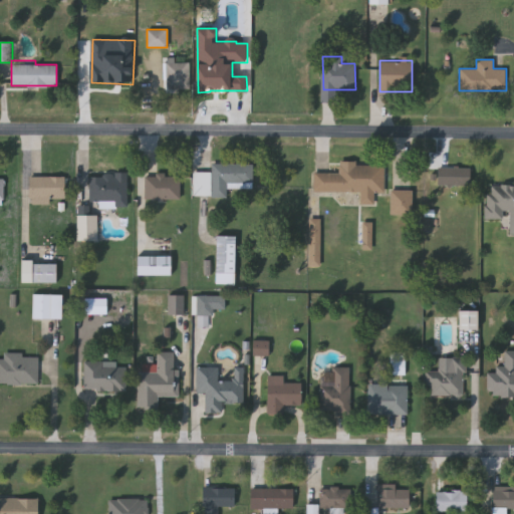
[(189,62),(189,88),(165,88),(165,62),(189,62)]
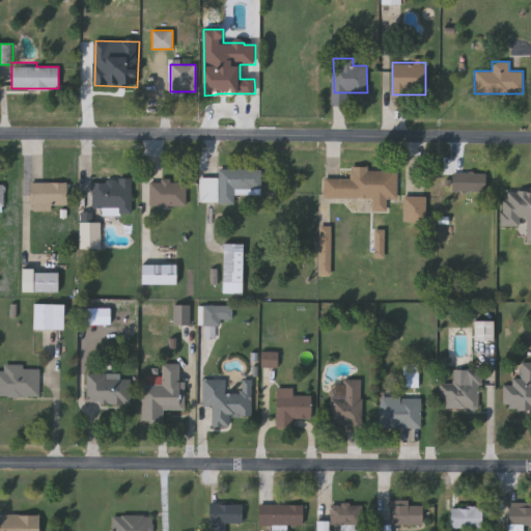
[(199,177),(218,177),(218,168),(260,169),(260,193),(234,193),(233,203),(217,202),(217,201),(199,201),(199,177)]
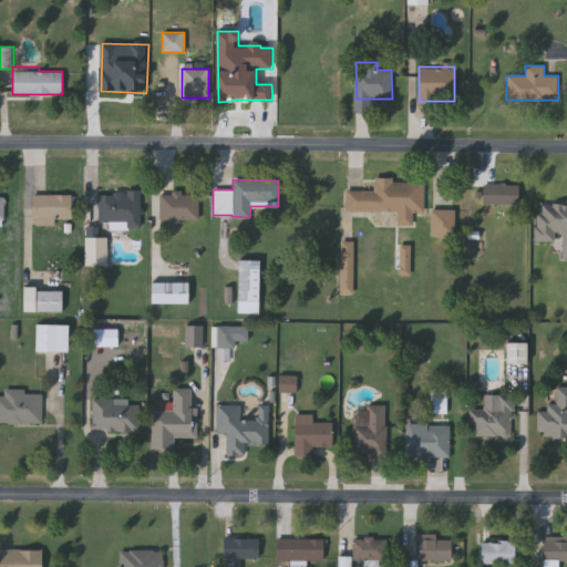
[(424,182),(423,212),(412,212),(412,225),(398,225),(398,212),(346,210),(346,189),(373,189),(373,181),(424,182)]
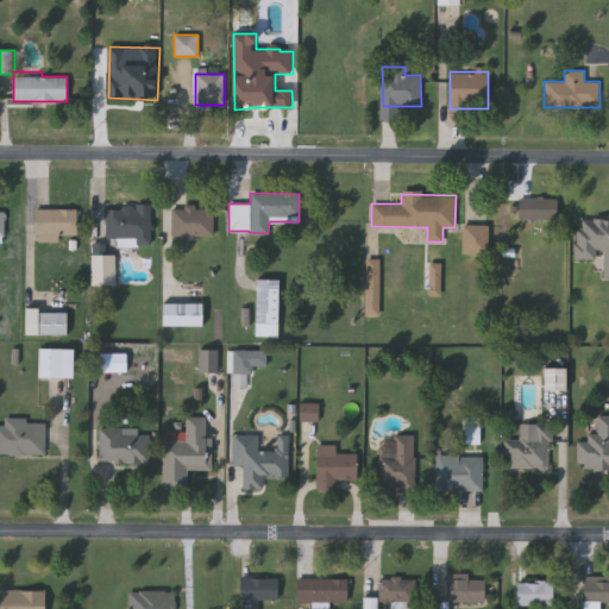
[(557,198),(557,220),(519,220),(519,198),(557,198)]
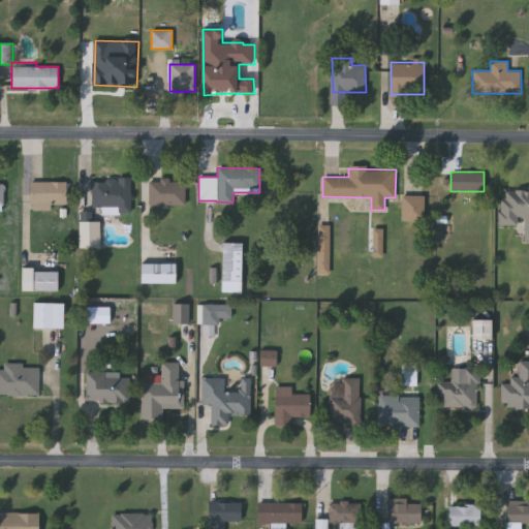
[(130,210),(92,210),(92,178),(131,178),(130,210)]
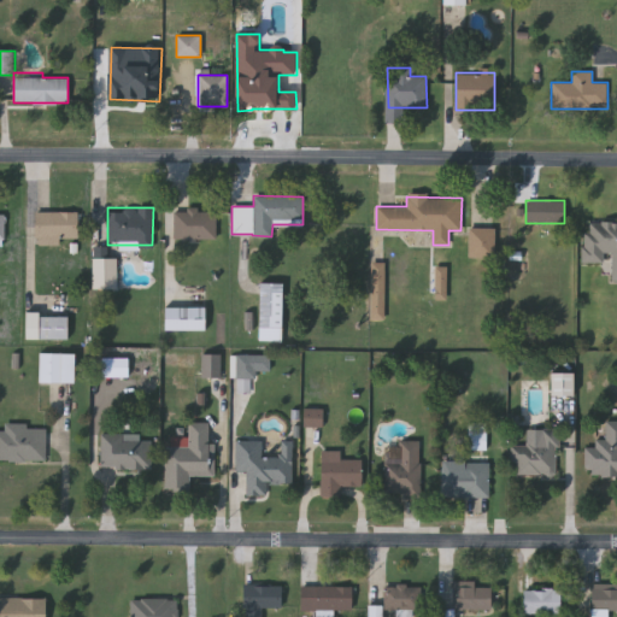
[(215,239),(174,239),(174,210),(215,210),(215,239)]
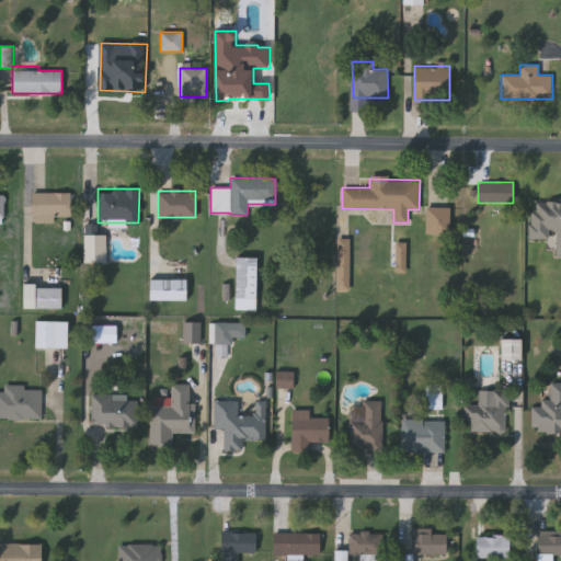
[(70,193),(70,215),(26,215),(26,193),(70,193)]
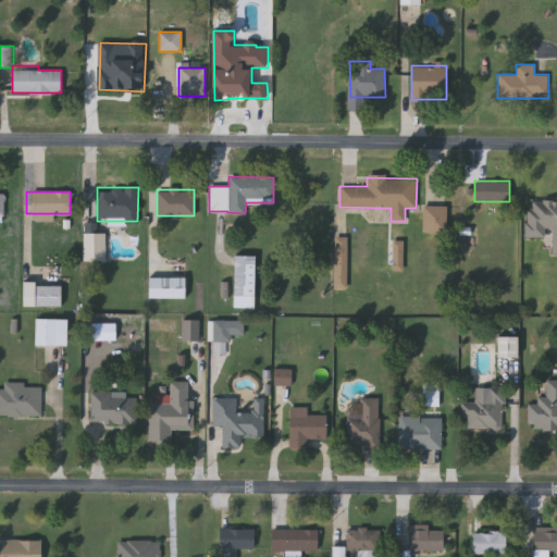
[(527,236),(527,199),(556,199),(556,252),(551,252),(551,236),(527,236)]
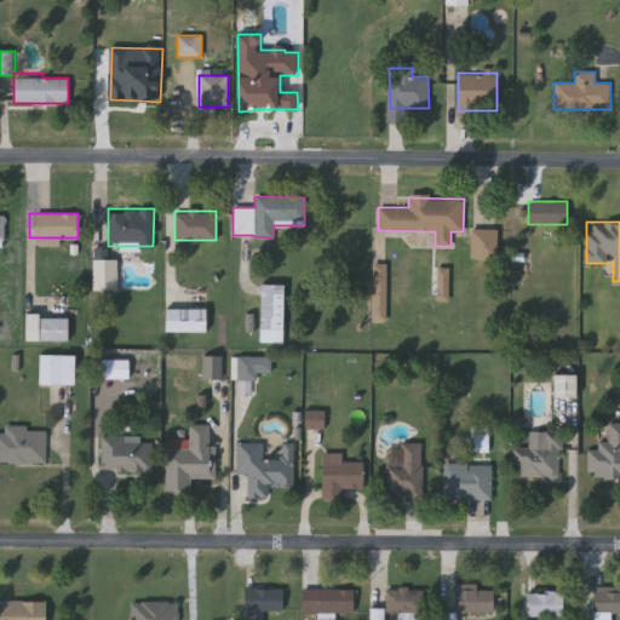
[(471,229),(498,229),(498,258),(471,258),(471,229)]
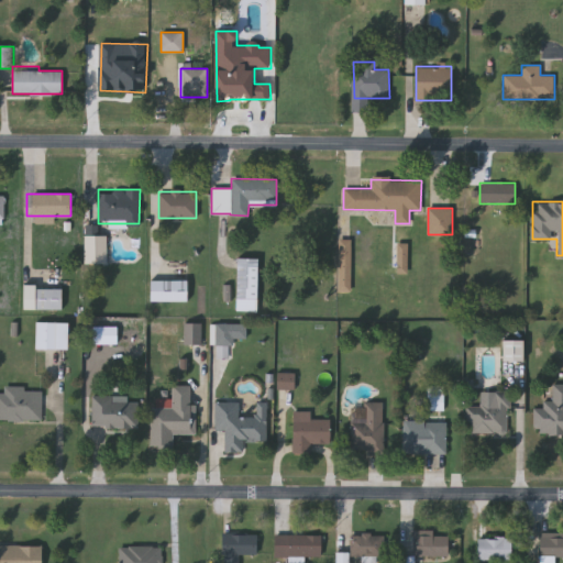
[(85,264),(85,234),(107,234),(107,264),(85,264)]
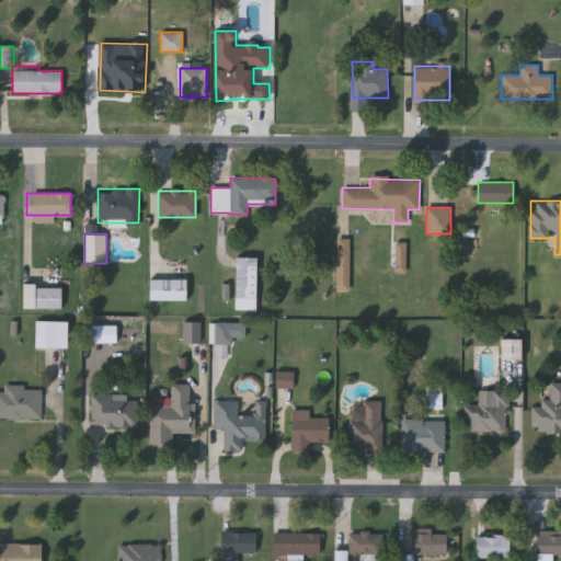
[(339,239),(338,290),(351,292),(352,240),(339,239)]
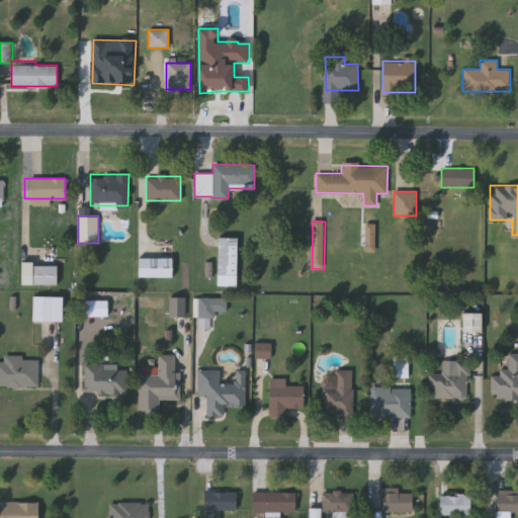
[(376,246),(376,225),(367,224),(366,246),(376,246)]
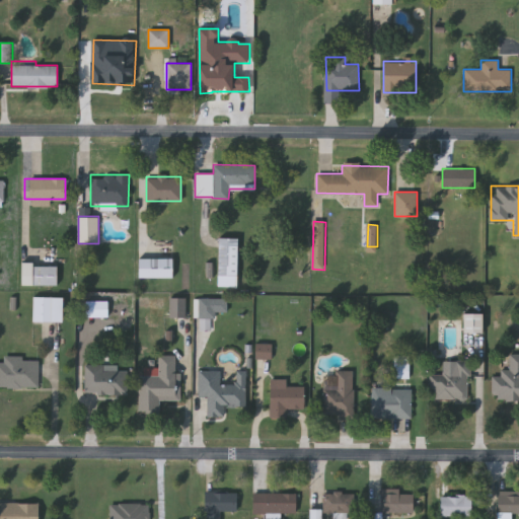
[(218,285),(218,237),(236,237),(236,285),(218,285)]
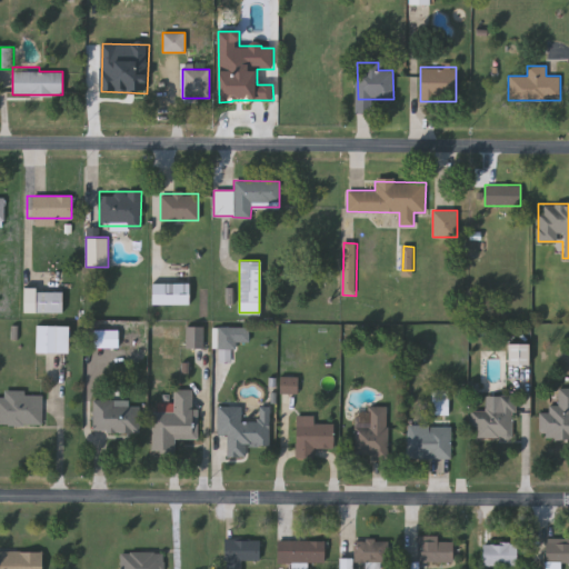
[(188,303),(151,303),(151,282),(188,282),(188,303)]
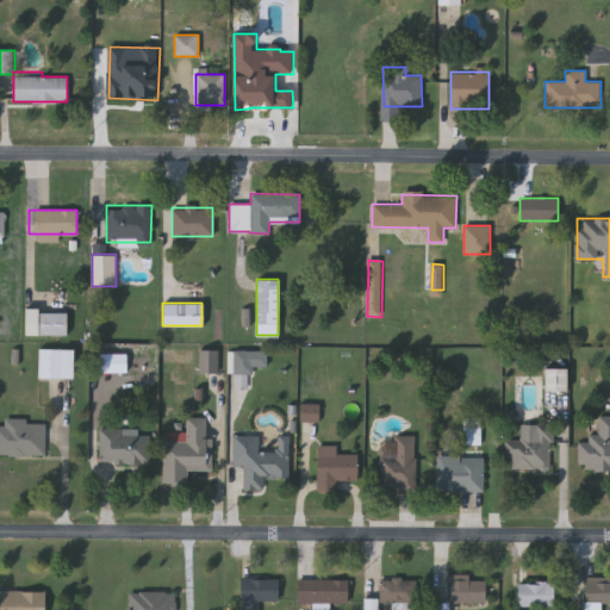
[(25,335),(25,311),(67,311),(67,335),(25,335)]
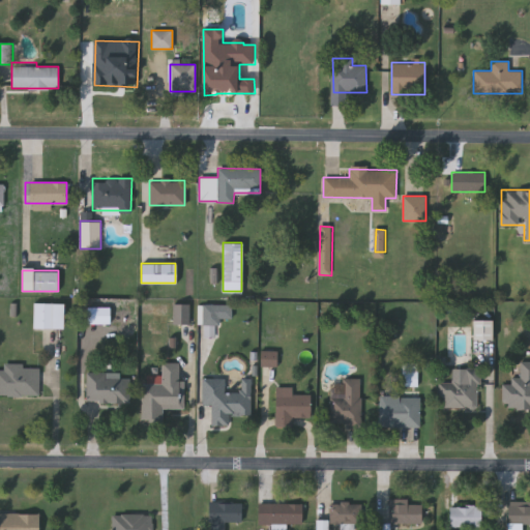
[(62,327),(33,327),(33,302),(62,302),(62,327)]
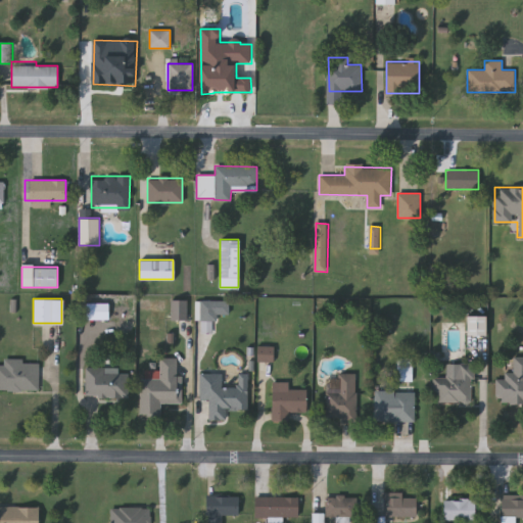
[(172,319),(172,300),(186,300),(186,319),(172,319)]
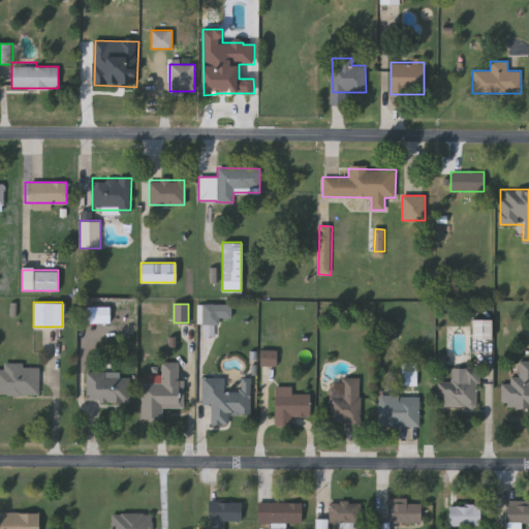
[(201,304),(231,304),(231,317),(220,317),(220,324),(201,324),(201,304)]
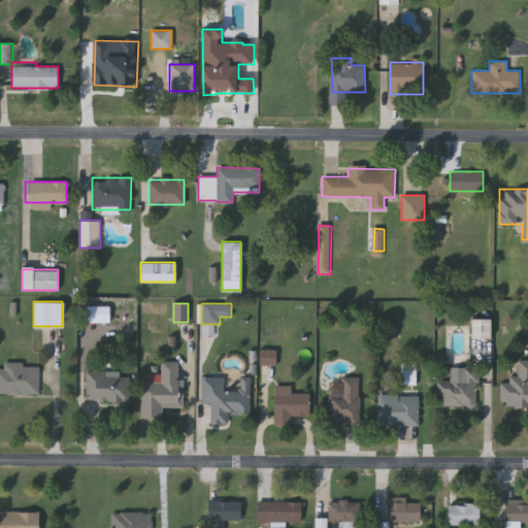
[(110,307),(89,307),(89,324),(111,323),(110,307)]
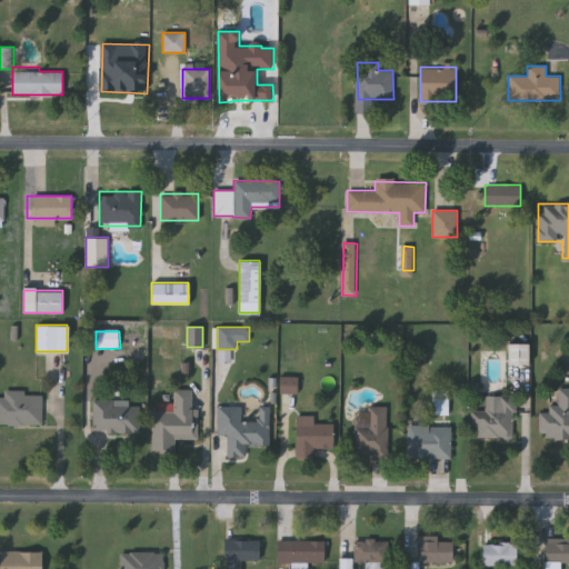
[(531,365),(530,345),(509,345),(510,366),(531,365)]
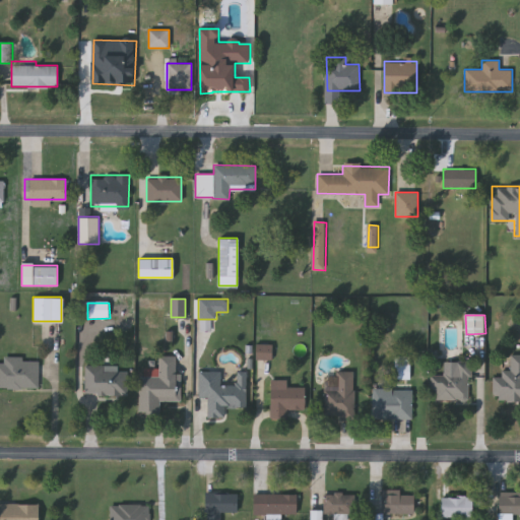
[(257,360),(273,361),(274,345),(258,344),(257,360)]
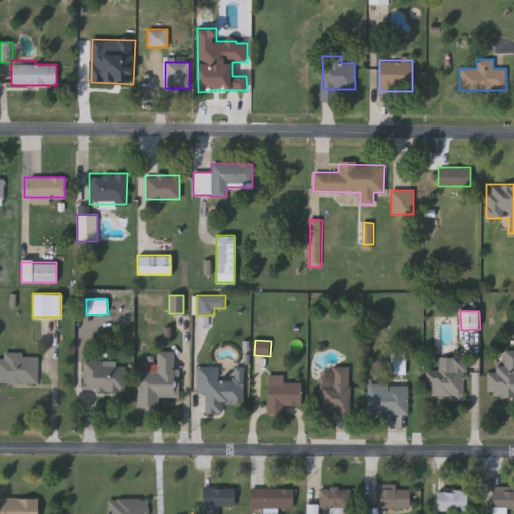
[(513,349),(513,396),(488,395),(489,373),(495,373),(495,365),(503,365),(504,349),(513,349)]
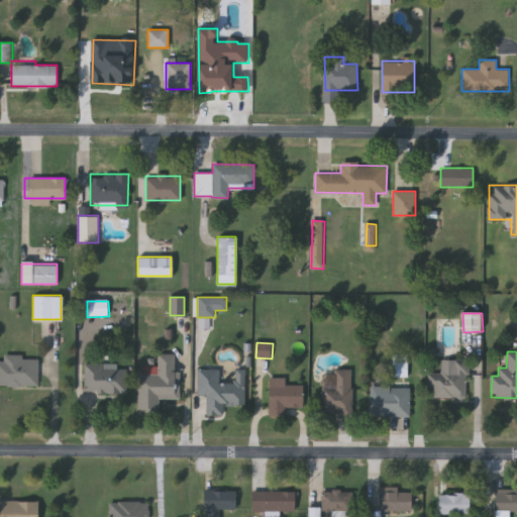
[(158,367),(158,353),(178,353),(178,398),(159,398),(159,411),(139,411),(139,367),(158,367)]
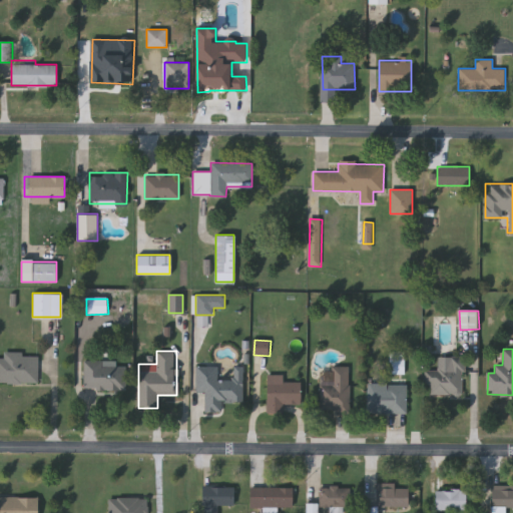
[(0,357),(3,357),(3,354),(38,354),(37,383),(0,383),(0,357)]
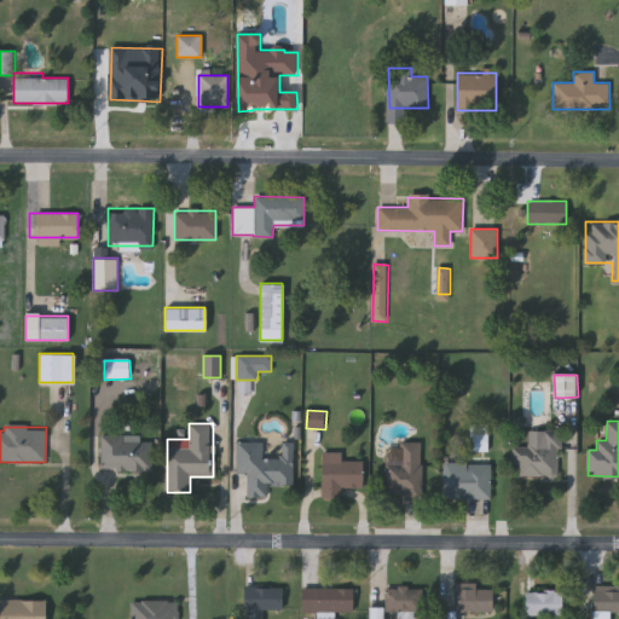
[(543,444),(543,431),(559,431),(559,475),(513,475),(513,444),(543,444)]
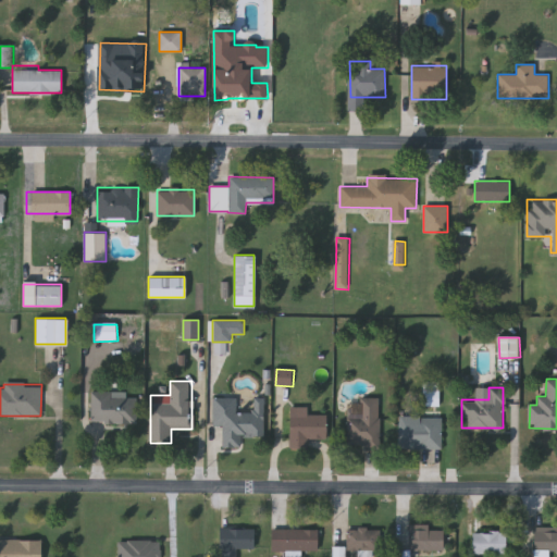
[(90,391),(111,391),(111,396),(136,396),(136,423),(90,423),(90,391)]
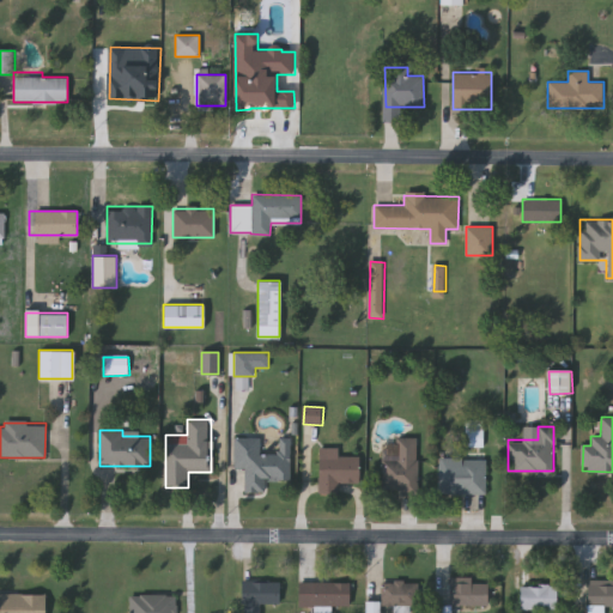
[(468,448),(485,448),(485,437),(481,437),(481,431),(468,431),(468,448)]
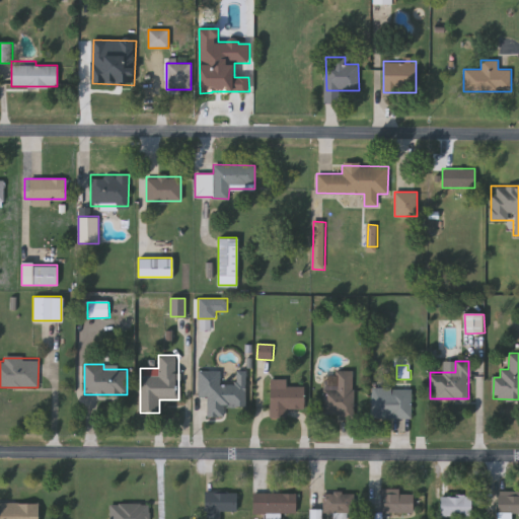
[(245,405),(224,405),(224,417),(207,417),(208,396),(199,396),(199,370),(220,370),(220,383),(234,384),(234,371),(245,371),(245,405)]
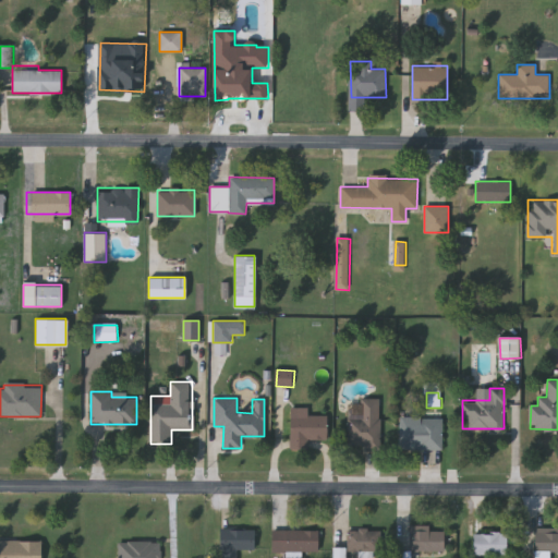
[(379,398),(379,449),(347,449),(347,417),(361,417),(361,398),(379,398)]
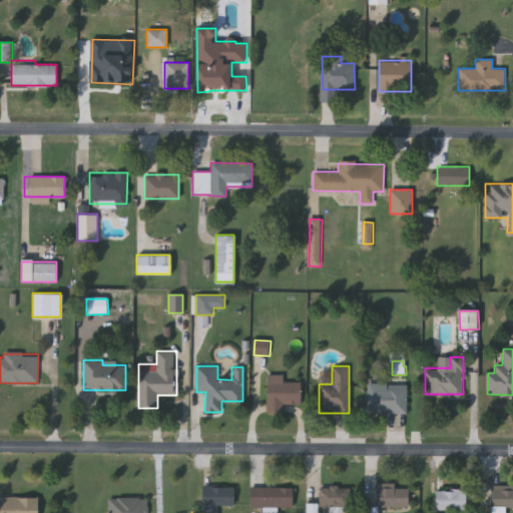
[(300,404),(283,404),(283,413),(267,413),(267,375),(283,375),(283,382),(300,382),(300,404)]
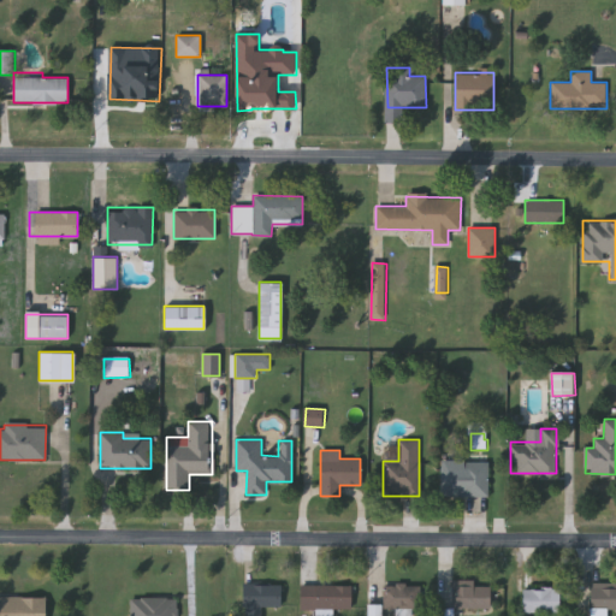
[(440,496),(440,463),(487,463),(487,496),(440,496)]
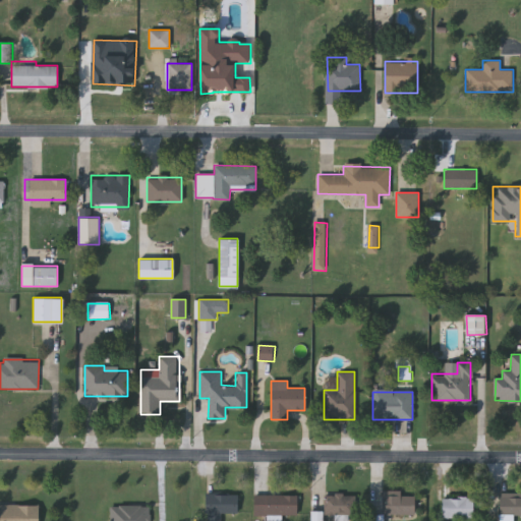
[(401,489),(401,495),(411,495),(411,514),(382,514),(382,489),(401,489)]
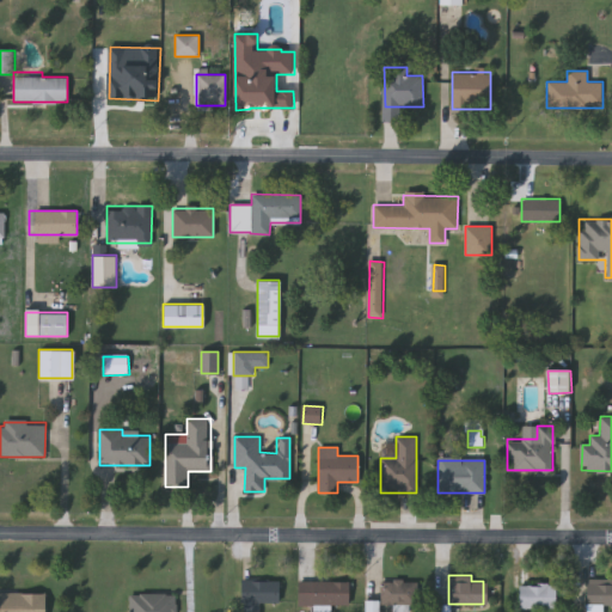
[(611,604),(587,604),(587,579),(611,579),(611,604)]
